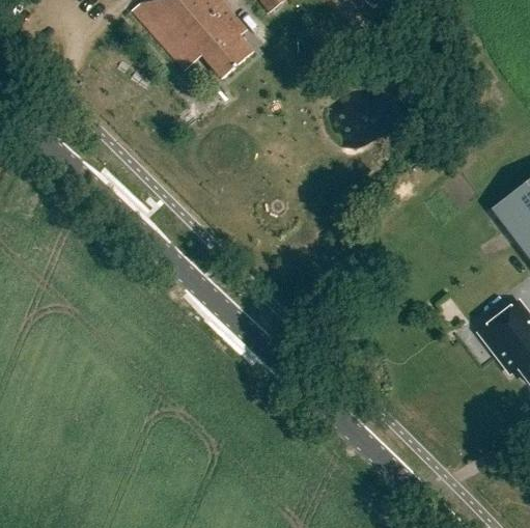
[(145,0),(133,10),(186,71),(202,55),(222,80),(254,52),(240,36),(247,30),(221,0),(145,0)]
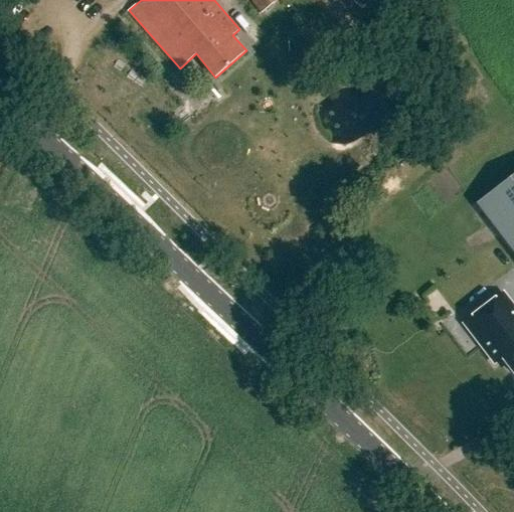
[(251,0),(262,12),(277,0),(251,0)]
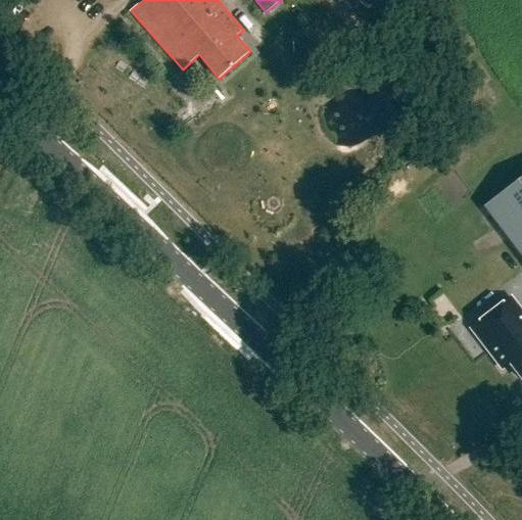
[(521,176),(483,205),(521,256),(521,176)]
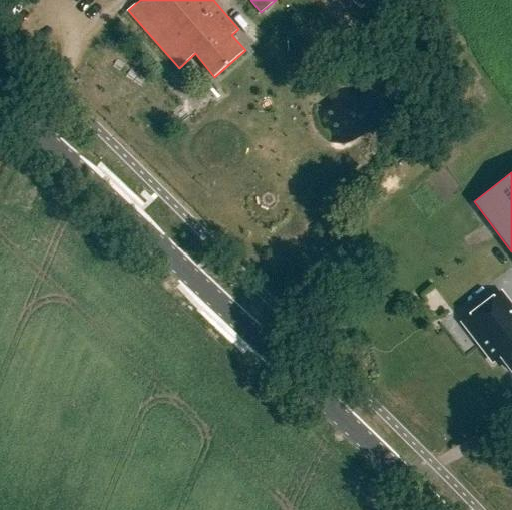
[(472,314),(463,321),(471,332),(477,339),(493,361),(501,355),(511,370),(511,306),(501,291),(471,314),(472,314)]
